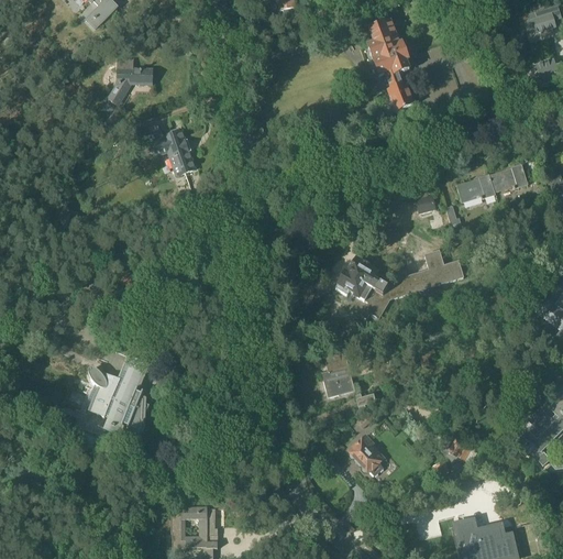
[(88,0),(90,2),(92,0),(95,0),(98,4),(85,18),(95,29),(118,6),(112,0),(88,0)]
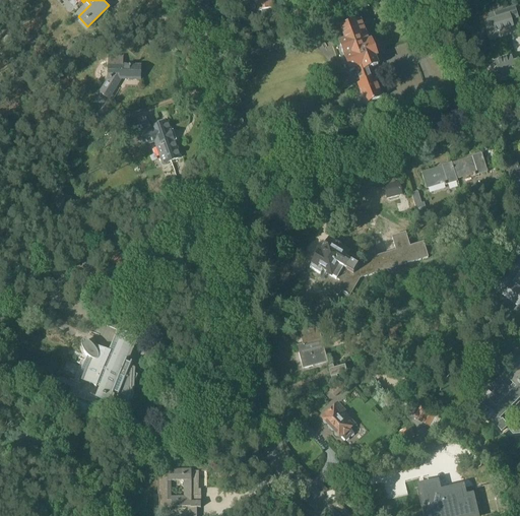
[(256,0),(258,10),(266,8),(266,11),(273,10),(271,0),(256,0)]
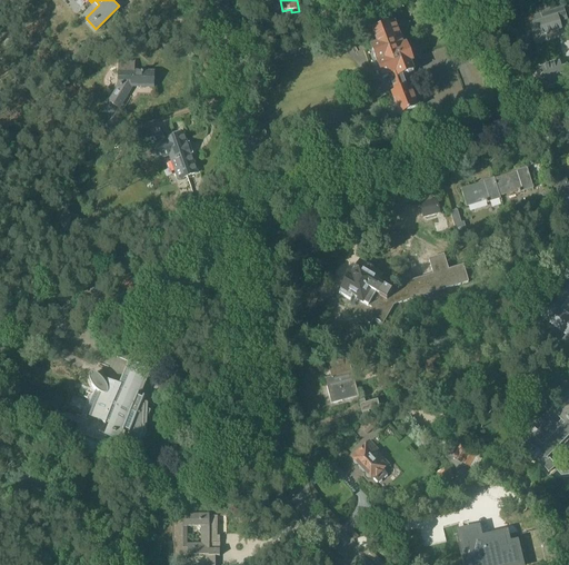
[(563,3),(535,12),(535,16),(532,17),(532,18),(531,19),(536,33),(561,26),(559,19),(567,17),(563,3)]
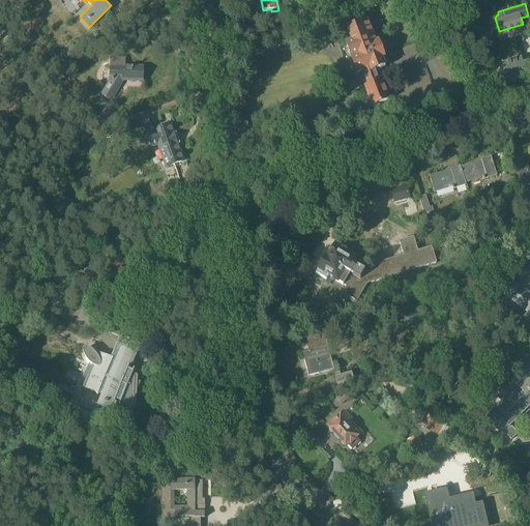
[(369,19),(350,26),(348,26),(353,38),(347,40),(357,69),(362,67),(363,72),(361,72),(363,79),(365,78),(367,82),(364,83),(372,104),(388,98),(381,78),(378,79),(375,67),(385,64),(379,48),(381,47),(378,39),(376,39),(369,19)]
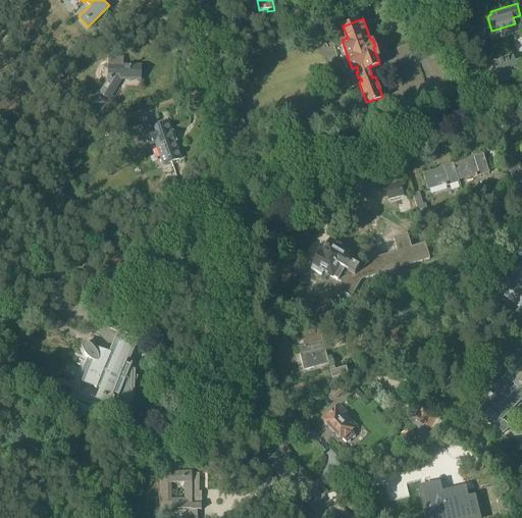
[(112,39),(117,45),(126,37),(122,32),(112,39)]
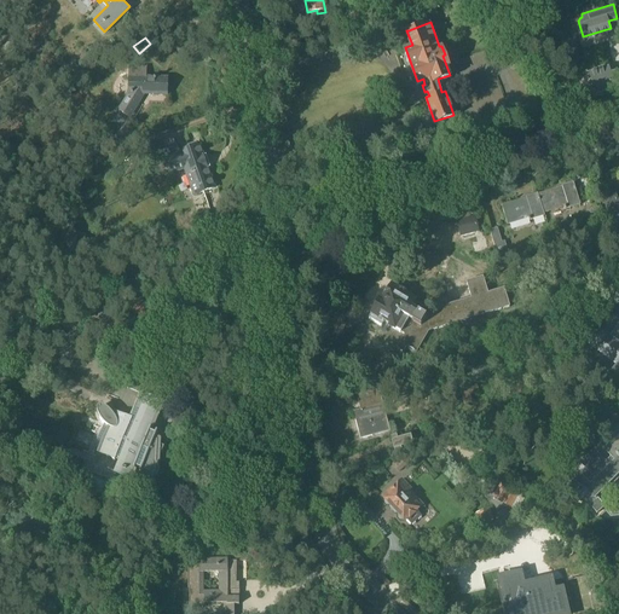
[(166,91),(167,76),(145,75),(145,65),(129,64),(128,91),(129,91),(119,108),(129,114),(143,90),(166,91)]
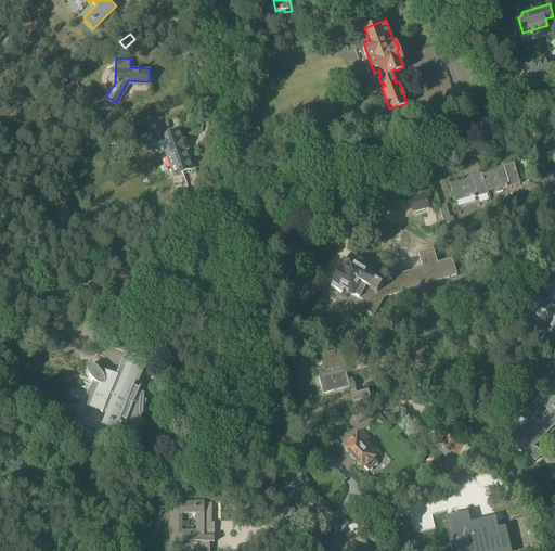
[(546,64),(544,58),(529,62),(531,68),(530,68),(534,81),(554,75),(554,64),(554,65),(553,62),(546,64)]
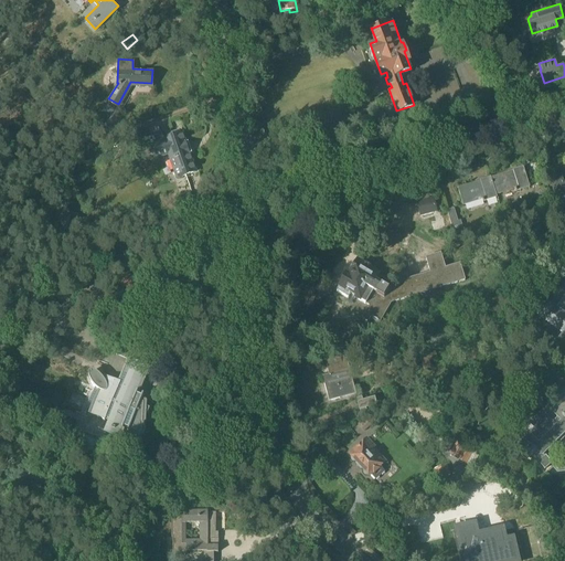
[(195,168),(181,130),(163,137),(164,138),(152,143),(157,155),(169,150),(177,175),(195,168)]
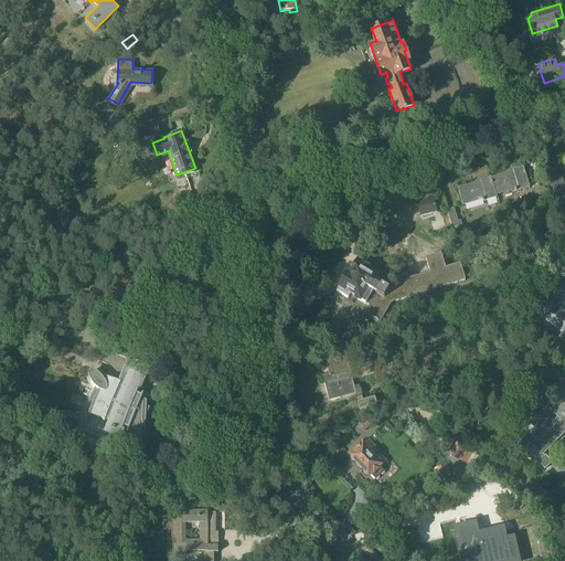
[(491,173),(496,192),(514,186),(514,189),(530,183),(523,162),(507,168),(508,169),(491,173)]
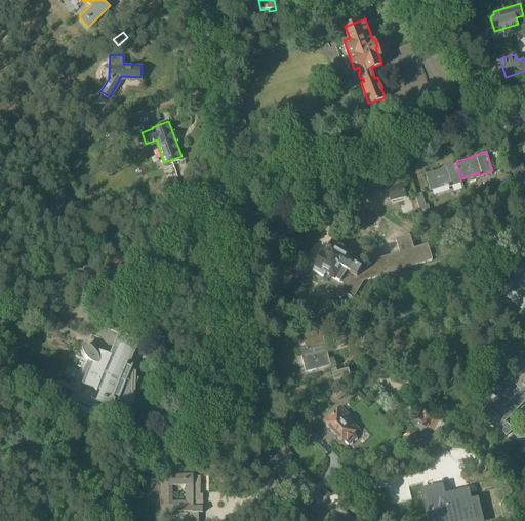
[(512,177),(524,172),(524,168),(521,157),(507,162),(512,177)]
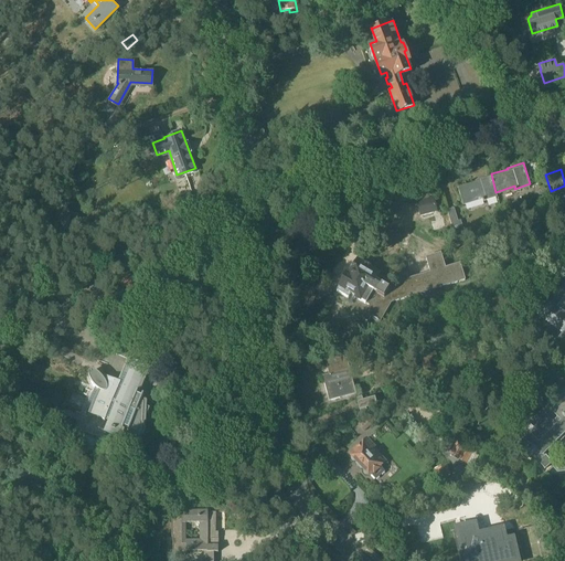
[(496,192),(491,173),(490,172),(475,178),(475,179),(457,184),(462,202),(482,197),(482,199),(497,194),(496,192)]
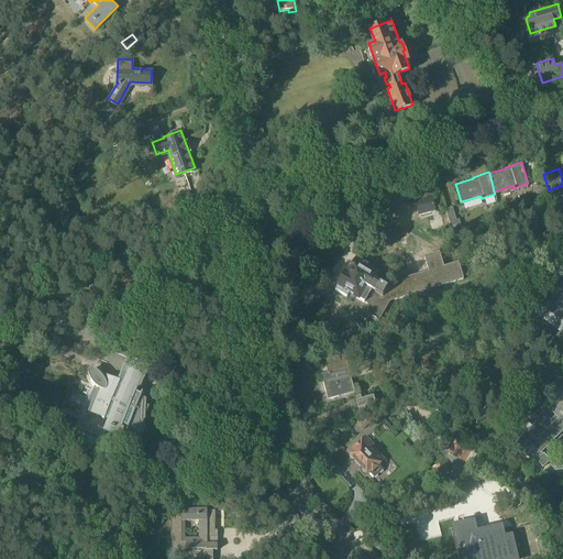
[(551,199),(543,178),(537,181),(540,193),(538,194),(540,203),(551,199)]
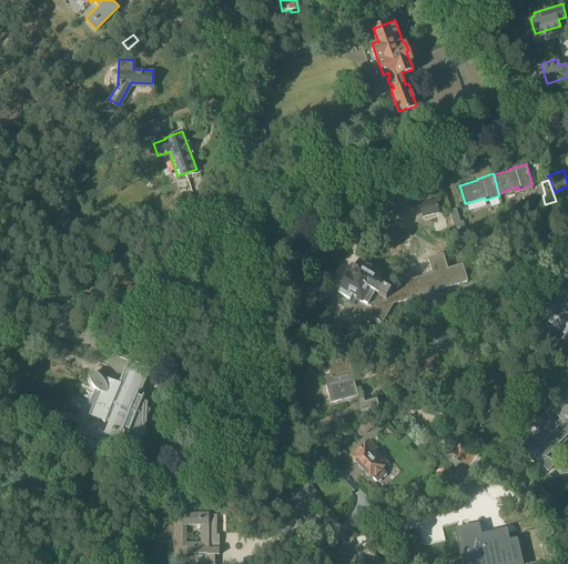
[(417,192),(422,214),(444,209),(438,187),(417,192)]
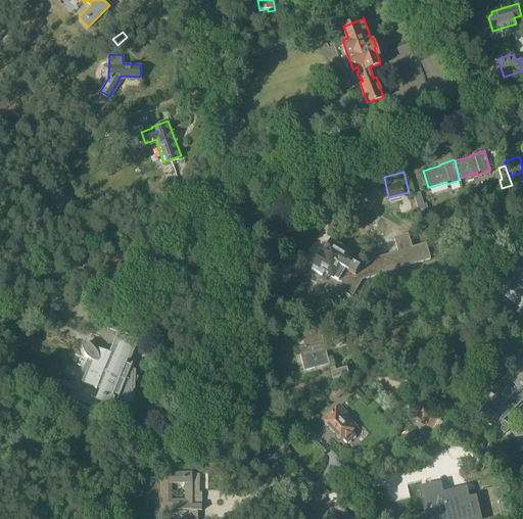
[(420,190),(414,191),(420,214),(429,210),(426,200),(424,201),(420,190)]
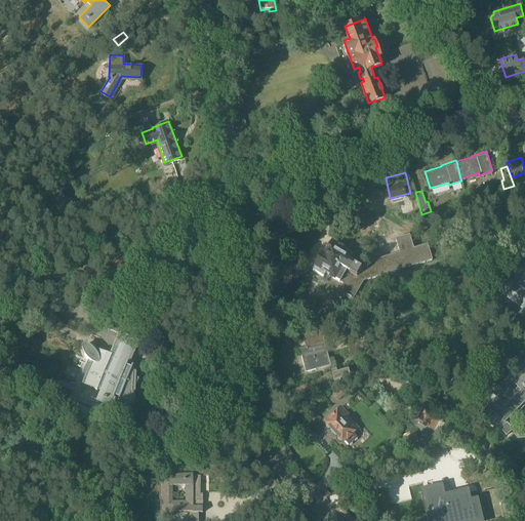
[(413,246),(409,233),(396,237),(400,250),(379,256),(379,253),(372,256),(372,258),(364,261),(351,252),(352,251),(332,238),(323,253),(322,252),(313,266),(324,274),(326,270),(340,279),(340,278),(342,280),(335,291),(341,295),(345,290),(352,294),(362,279),(432,258),(427,242),(413,246)]
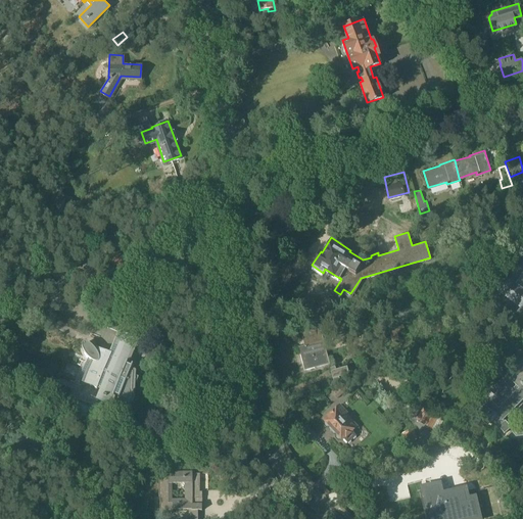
[(522,242),(492,284),(522,305),(518,312),(522,316),(522,286),(515,281),(522,270),(522,242)]
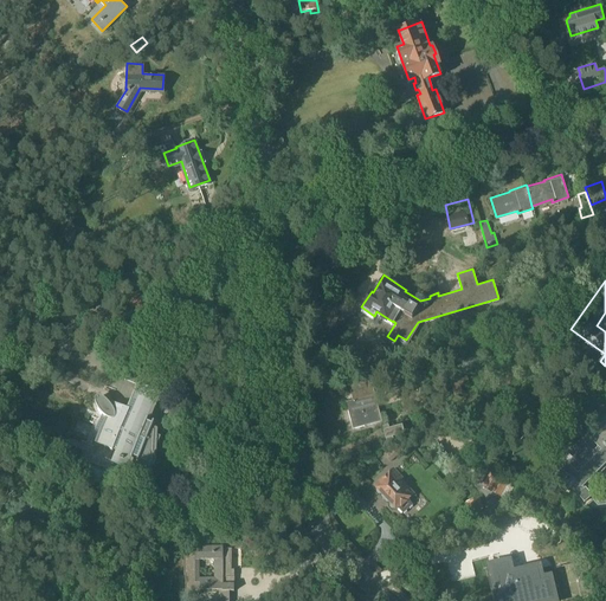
[(128,302),(148,309),(153,296),(133,290),(128,302)]
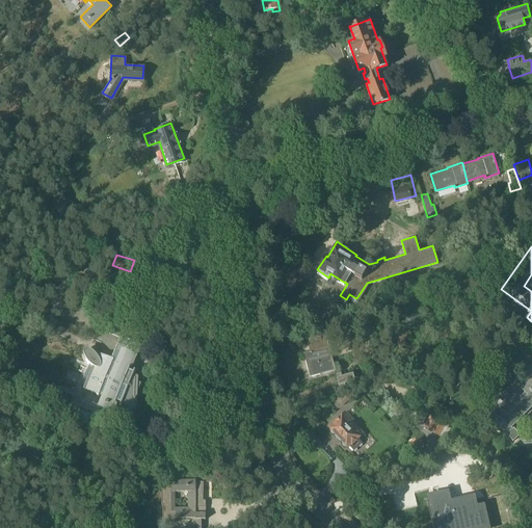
[(310,373),(334,367),(326,336),(325,331),(306,335),(308,340),(310,348),(303,350),(310,373)]
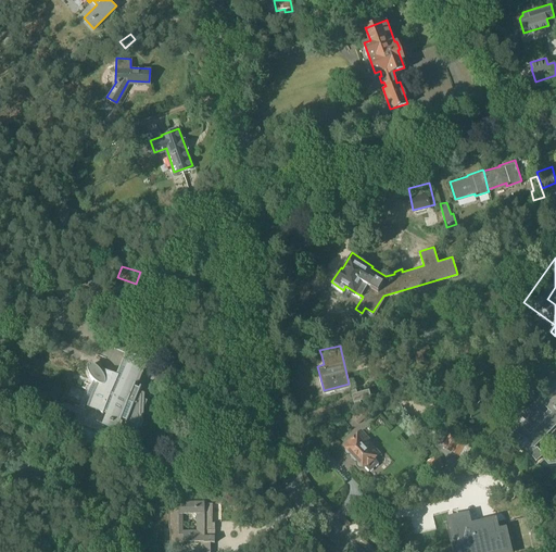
[(93,378),(83,404),(106,413),(102,424),(118,431),(123,421),(121,419),(122,416),(126,418),(125,421),(126,422),(133,426),(134,427),(135,427),(137,427),(138,427),(139,427),(141,426),(142,425),(142,423),(142,422),(143,404),(144,405),(147,399),(144,398),(144,391),(139,389),(141,385),(140,385),(139,387),(135,385),(135,383),(137,384),(148,359),(126,350),(116,373),(102,366),(101,369),(99,367),(97,365),(95,364),(92,363),(91,362),(89,363),(88,363),(87,364),(87,365),(87,366),(87,367),(88,369),(89,372),(90,374),(91,377),(93,378)]
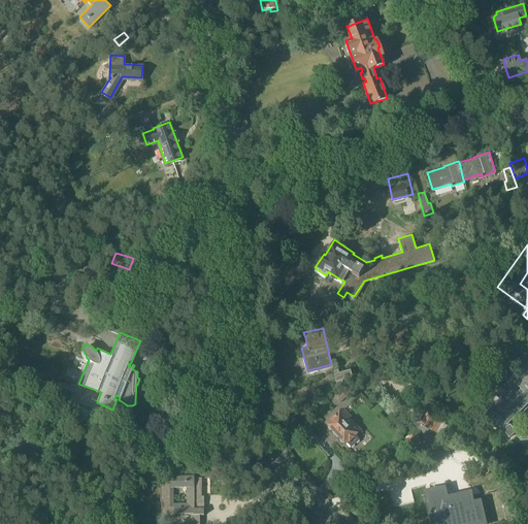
[(494,403),(490,407),(497,414),(495,416),(491,420),(495,424),(497,423),(500,426),(502,428),(505,431),(508,435),(516,429),(516,428),(509,422),(508,422),(507,421),(514,415),(522,406),(527,400),(527,399),(527,366),(522,375),(520,378),(519,379),(516,381),(516,382),(517,382),(519,385),(521,386),(518,388),(517,390),(510,384),(498,396),(504,402),(500,406),(495,402),(494,403)]
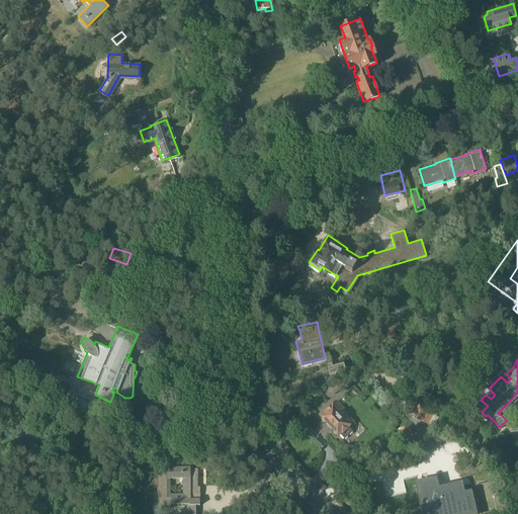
[(331,360),(326,361),(330,375),(335,374),(335,371),(344,368),(343,361),(332,364),(331,360)]
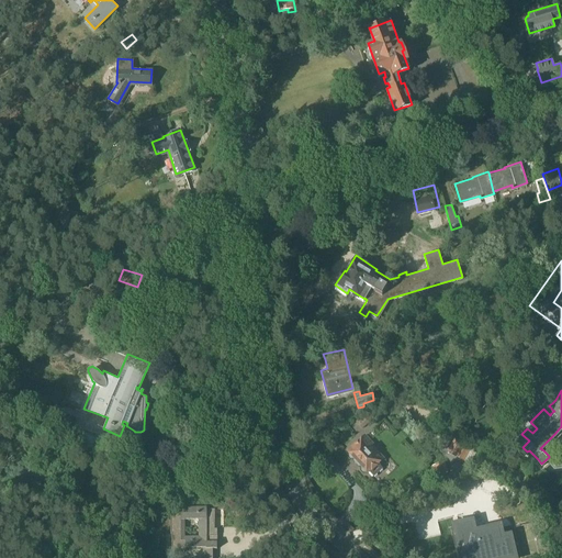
[(366,421),(361,415),(356,419),(360,425),(366,421)]
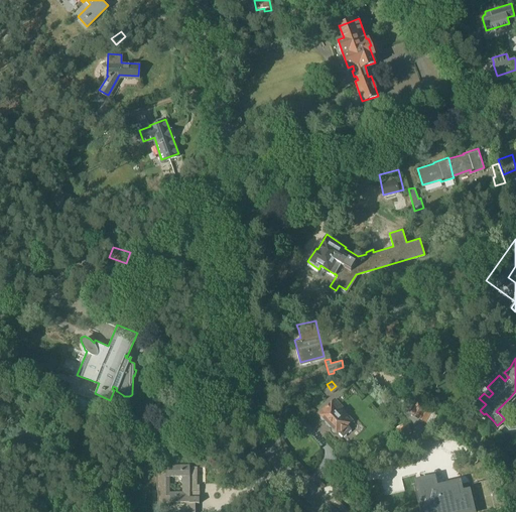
[(404,397),(409,409),(414,400),(420,398),(416,391),(404,397)]
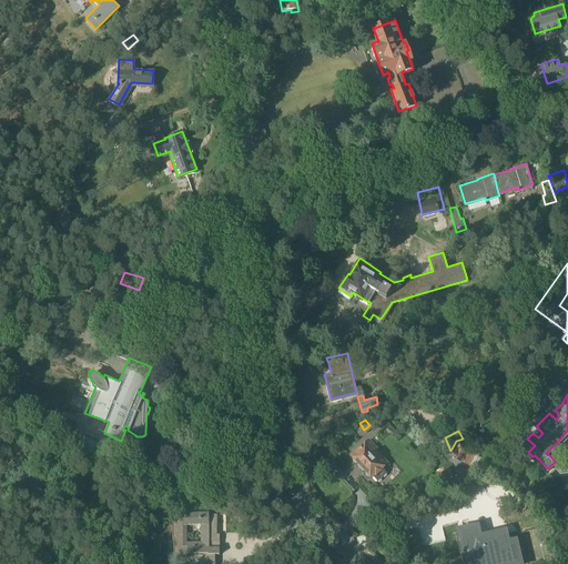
[(377,477),(385,470),(382,466),(387,460),(375,446),(376,445),(368,437),(352,453),(353,454),(353,456),(355,459),(357,459),(365,467),(365,470),(367,473),(371,473),(372,474),(373,473),(377,477)]
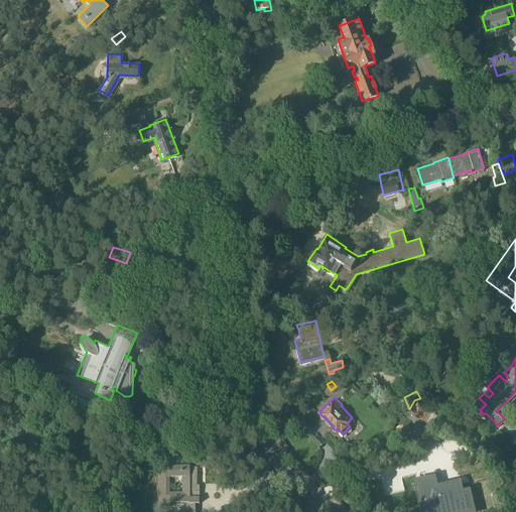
[(410,412),(425,420),(431,408),(416,400),(410,412)]
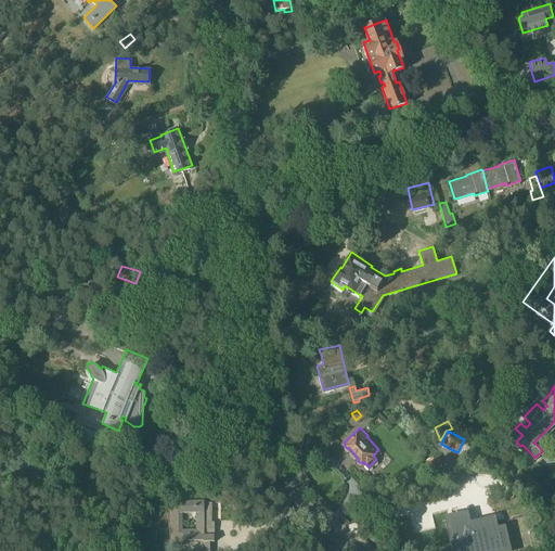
[(442,462),(438,452),(425,457),(428,468),(442,462)]
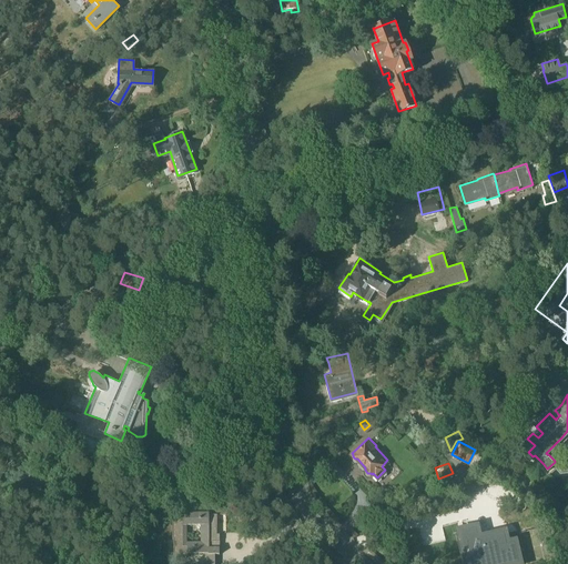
[(209,511),(209,509),(182,510),(182,515),(172,515),(172,536),(173,536),(173,554),(188,554),(188,551),(204,551),(204,563),(214,563),(215,552),(219,552),(219,532),(216,532),(216,511),(209,511)]
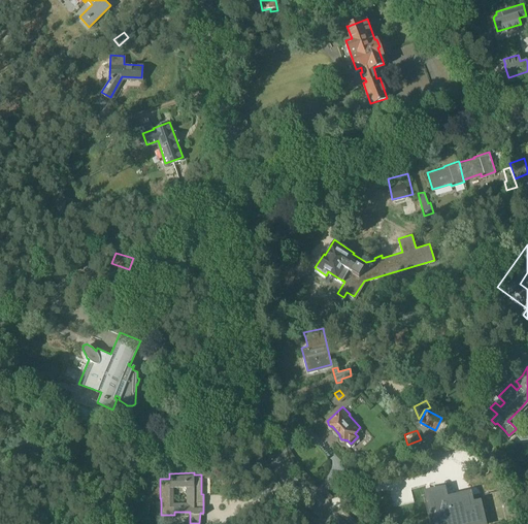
[(471,523),(481,521),(476,502),(469,504),(467,494),(444,499),(441,490),(427,493),(434,523),(450,523),(470,518),(471,523)]
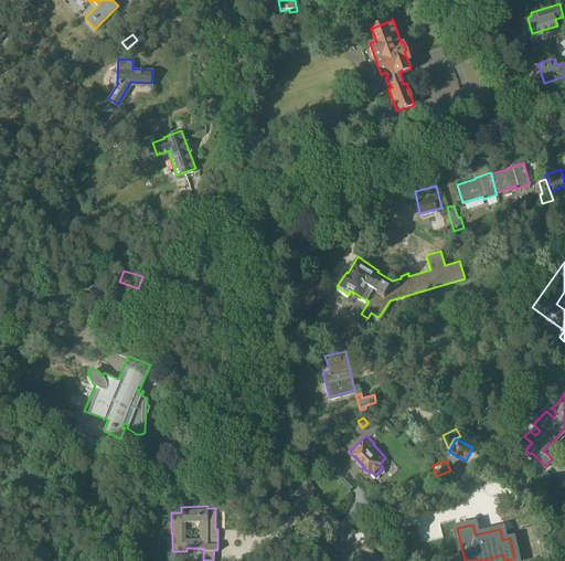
[(131,540),(127,551),(134,554),(136,548),(138,543),(140,538),(134,535),(131,540)]
